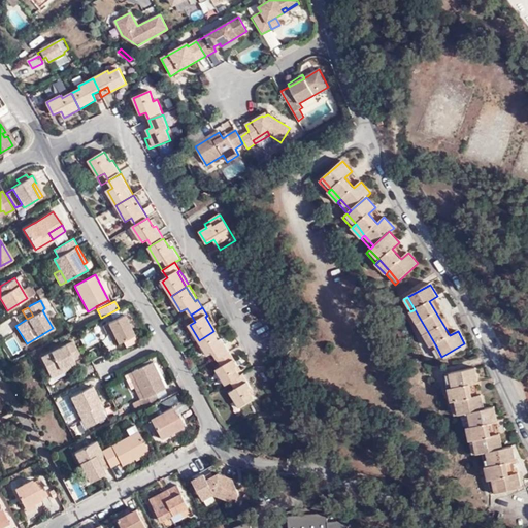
[(415,309),(410,311),(418,324),(422,322),(415,309)]
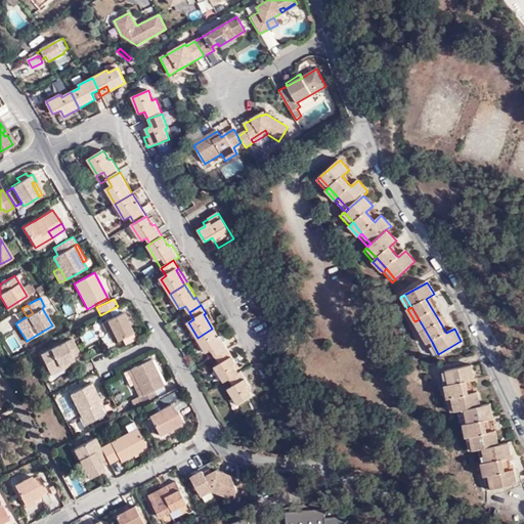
[(110,328),(117,341),(132,334),(122,312),(101,322),(104,331),(106,330),(110,328)]
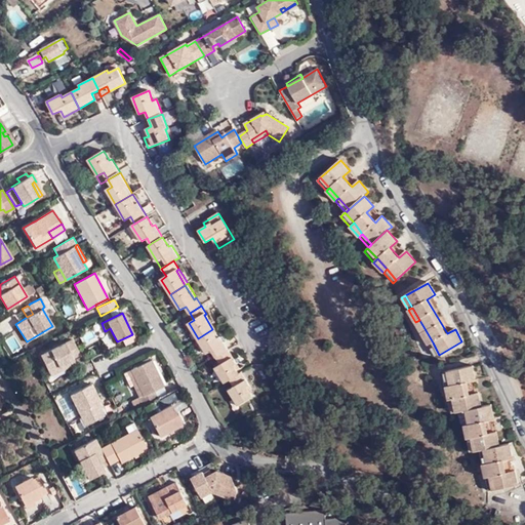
[(204,315),(212,329),(214,327),(206,314),(204,315)]
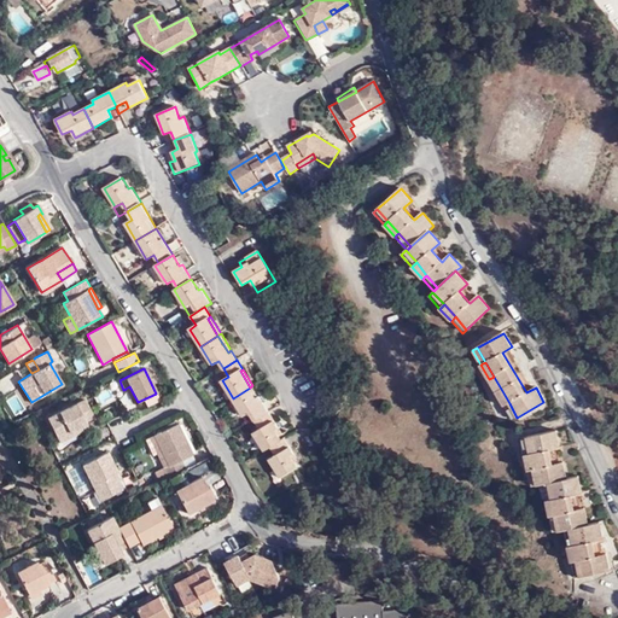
[(494,377),(489,379),(496,392),(501,389),(494,377)]
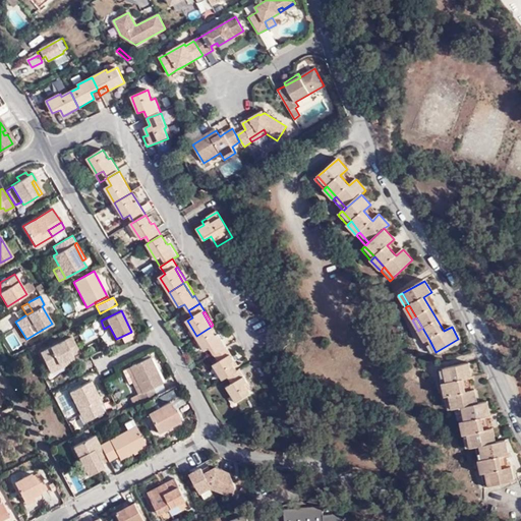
[(213,325),(211,327),(220,340),(222,339),(213,325)]
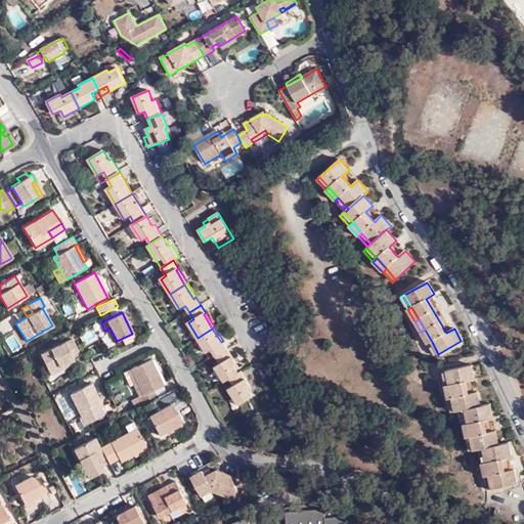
[(113,343),(117,341),(110,328),(106,330),(113,343)]
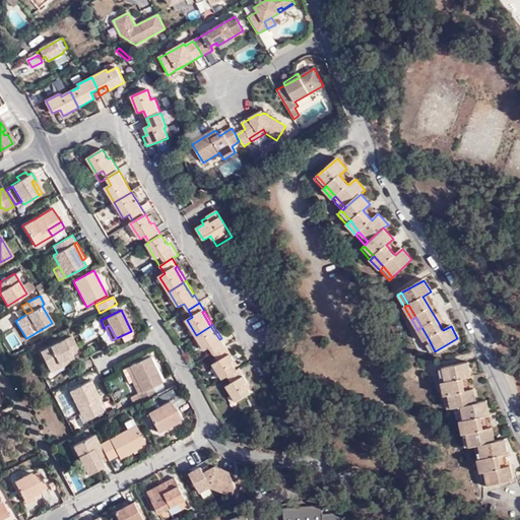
[(210,326),(196,335),(205,350),(210,347),(214,354),(226,346),(221,338),(219,339),(210,326)]
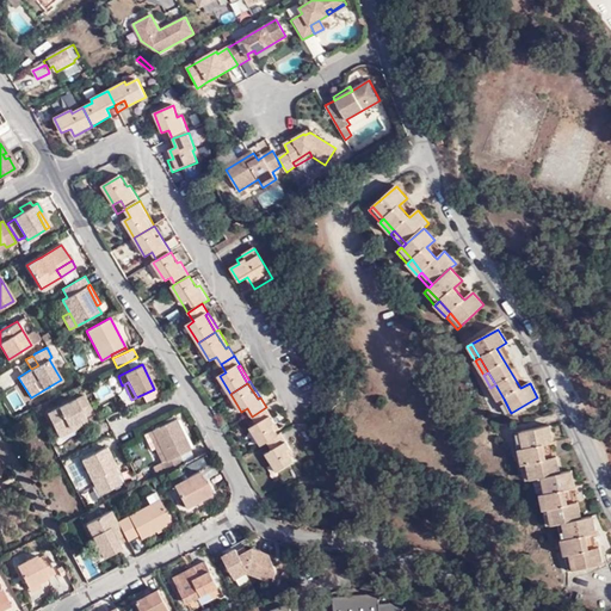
[(491,388),(499,401),(504,399),(495,384),(491,388)]
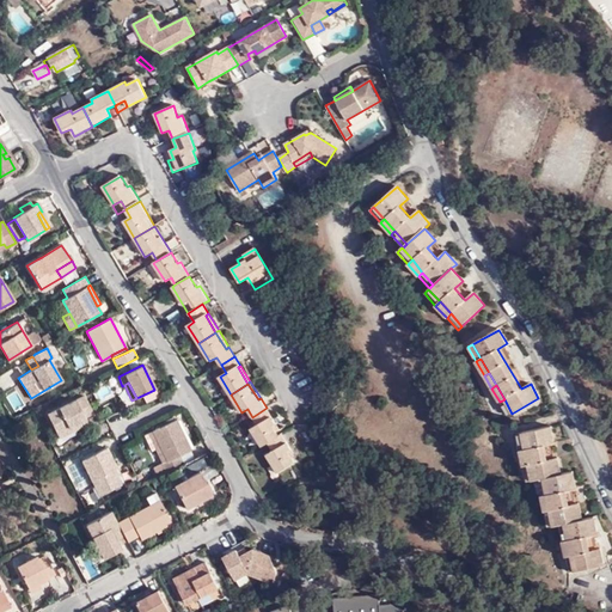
[(73,424),(74,429),(86,423),(84,416),(92,412),(84,396),(46,415),(56,434),(73,424)]
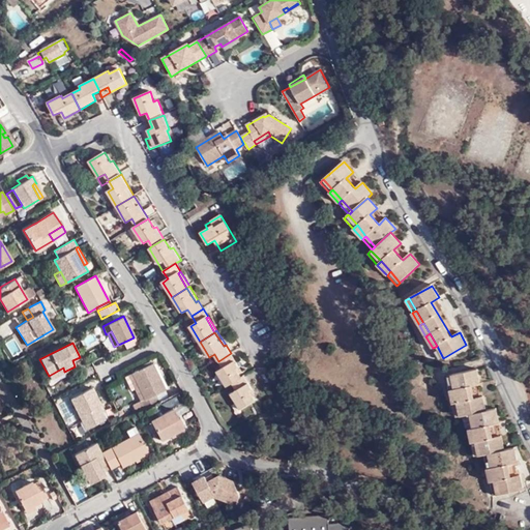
[(439,360),(443,358),(437,346),(433,348),(439,360)]
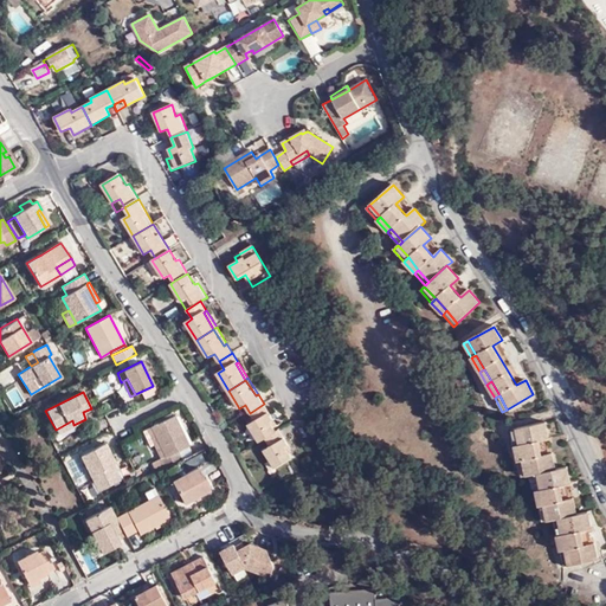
[(264,404),(250,413),(255,420),(249,425),(260,443),(265,439),(277,432),(270,421),(274,419),(264,404)]
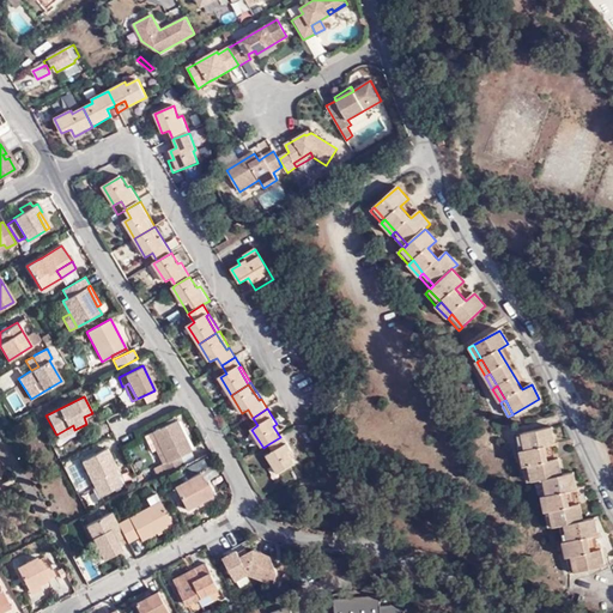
[(165,474),(182,465),(178,457),(189,453),(175,420),(151,431),(167,463),(162,465),(165,474)]
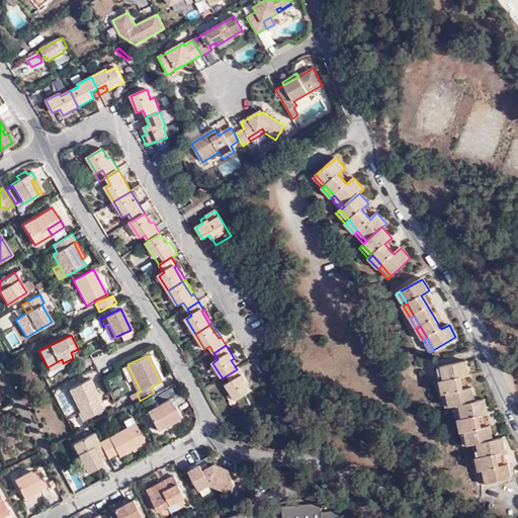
[(50,370),(63,363),(62,359),(48,367),(50,370)]
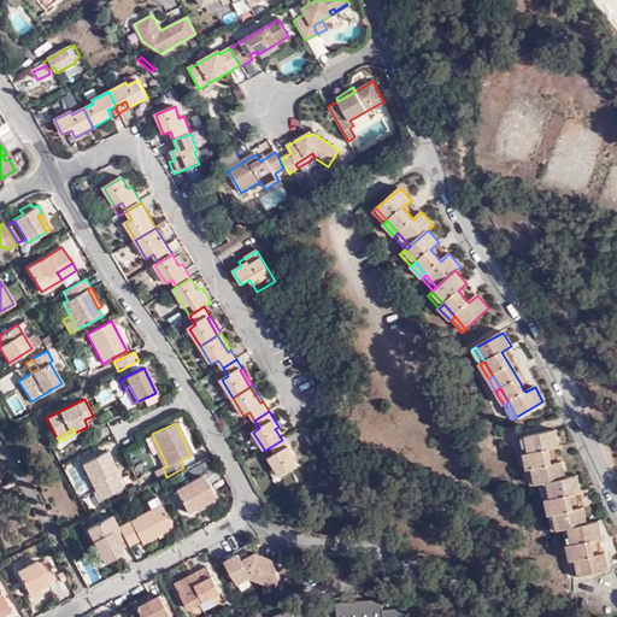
[(557,432),(527,438),(530,453),(533,468),(536,485),(544,482),(548,482),(566,479),(563,462),(552,464),(550,448),(560,446),(557,432)]
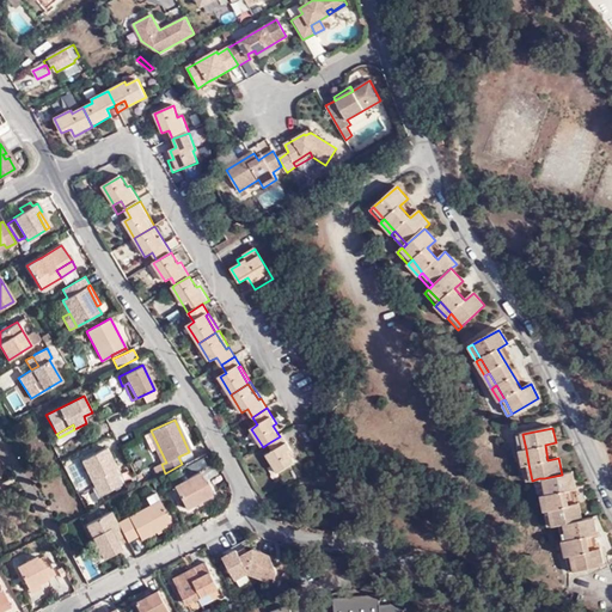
[(280,436),(268,444),(273,451),(268,454),(279,473),(295,463),(289,452),(292,450),(283,434),(280,436)]
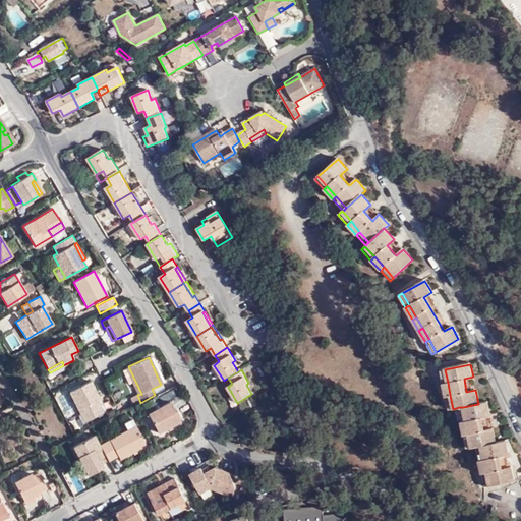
[(84,421),(103,412),(96,399),(99,397),(90,381),(69,391),(84,421)]
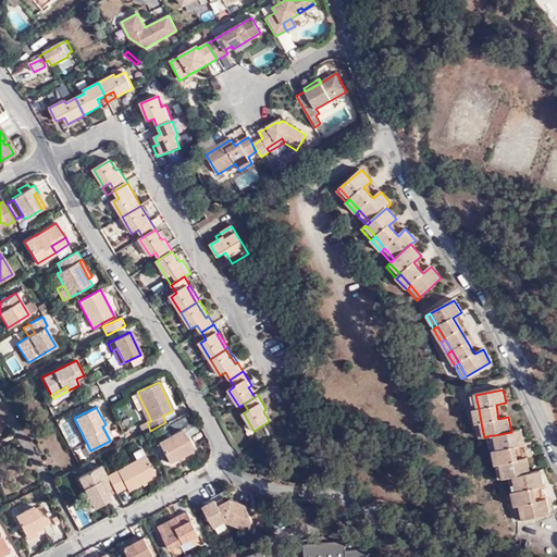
[(102,426),(110,441),(112,440),(106,424),(102,426)]
